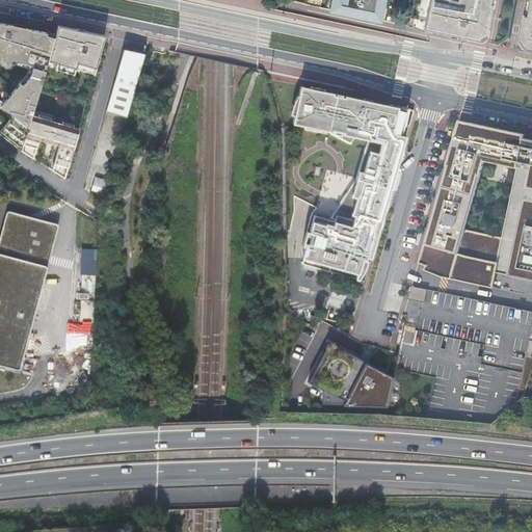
[(333,0),(331,10),(379,21),(382,0),(333,0)]
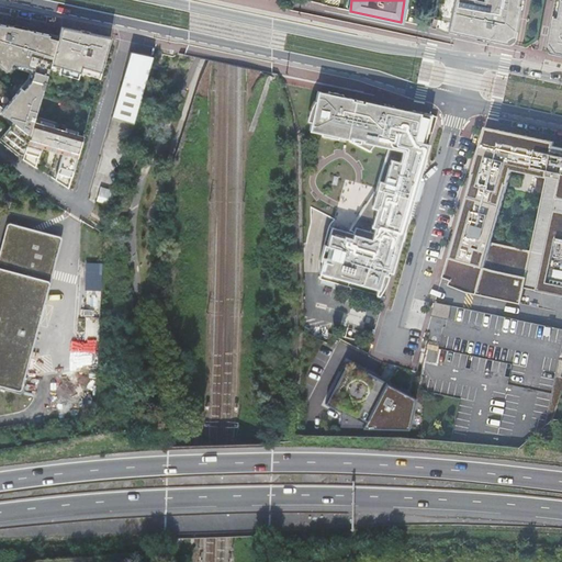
[(437,0),(431,27),(492,41),(502,43),(513,45),(514,44),(521,0),(437,0)]
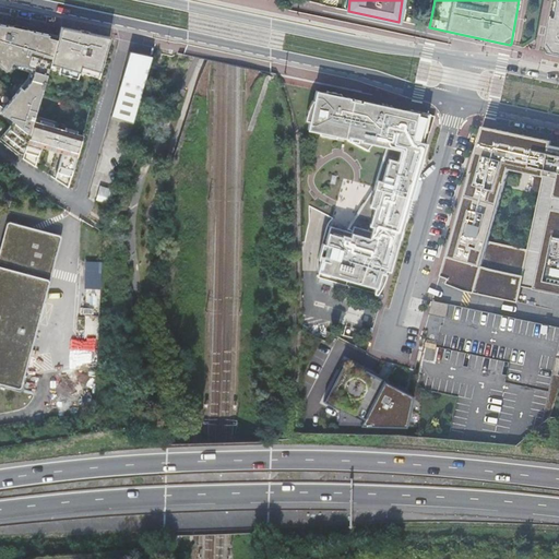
[(558,57),(558,0),(554,0),(544,55),(558,57)]
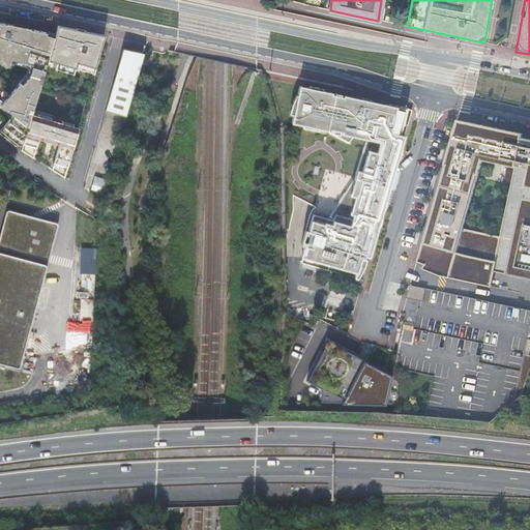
[(20,82),(4,102),(0,99),(0,108),(1,107),(12,116),(0,131),(0,135),(17,148),(19,146),(23,147),(32,115),(36,98),(37,97),(37,96),(38,94),(39,88),(41,84),(41,83),(42,80),(48,61),(52,49),(56,33),(10,24),(0,22),(0,62),(6,67),(10,62),(12,59),(33,65),(30,75),(23,84),(20,82)]
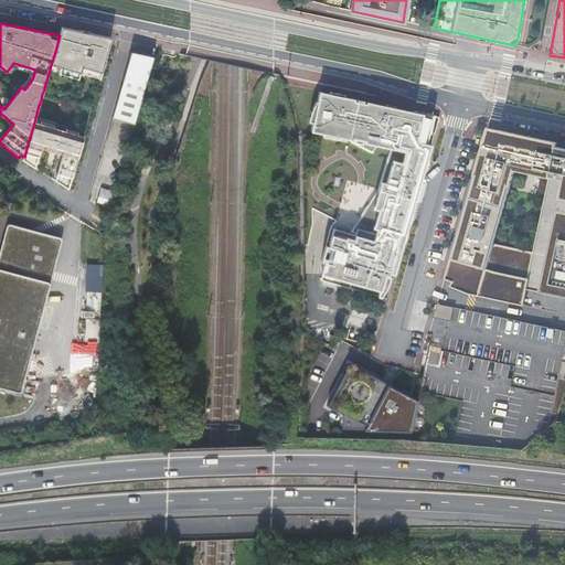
[(84,33),(62,28),(60,35),(55,52),(51,65),(61,67),(80,74),(82,67),(100,73),(102,70),(104,62),(105,60),(105,57),(106,55),(107,50),(110,39),(98,35),(84,33)]
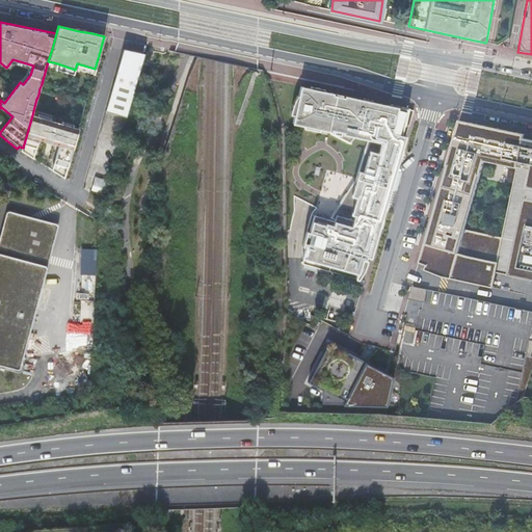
[(127,117),(144,54),(123,49),(120,60),(114,80),(107,112),(127,117)]
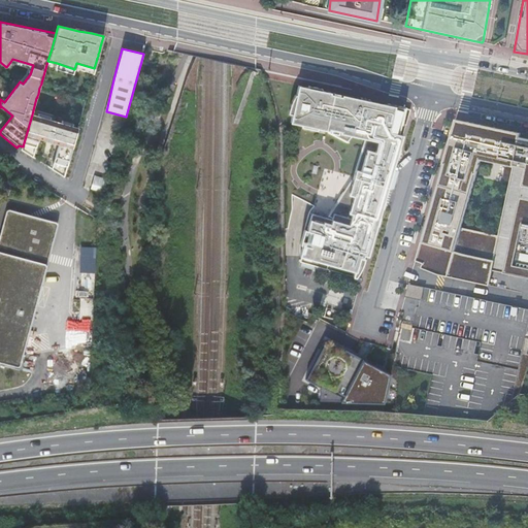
[(12,59),(10,62),(29,67),(27,74),(20,81),(23,84),(30,74),(33,65),(12,59)]
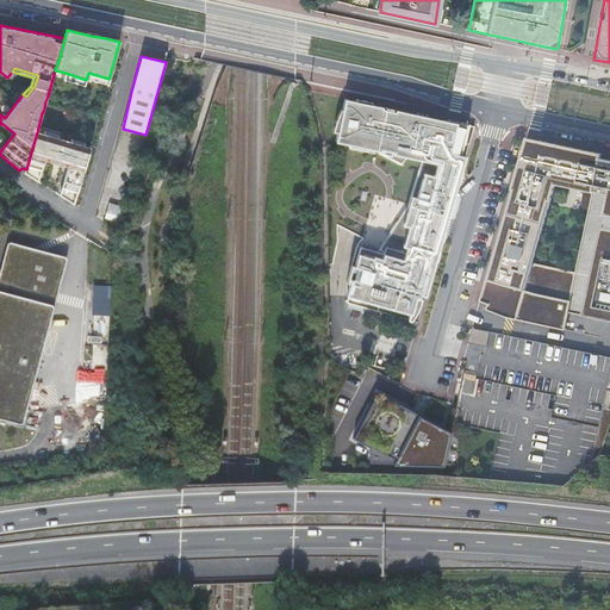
[(86,80),(66,73),(63,80),(85,86),(86,80)]
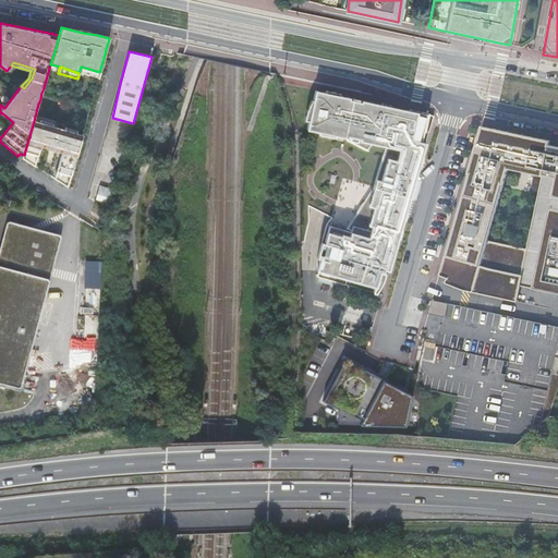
[(99,72),(81,67),(79,73),(98,79),(98,77),(99,73),(99,72)]
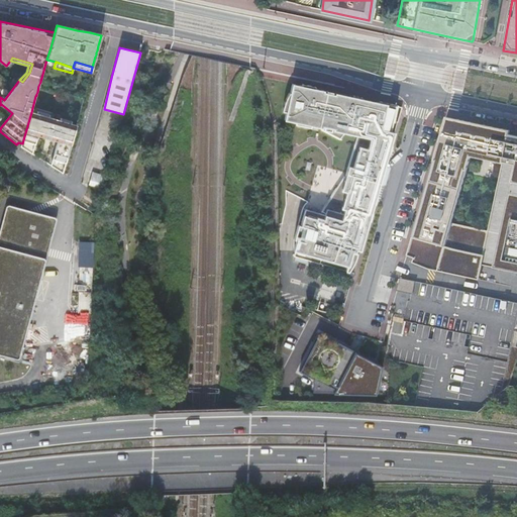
[(284,105),(283,111),(286,112),(284,120),(296,121),(295,123),(311,127),(312,125),(322,128),(322,129),(321,128),(321,129),(342,140),(342,139),(341,139),(345,133),(357,135),(345,178),(344,177),(345,176),(344,176),(321,212),(322,212),(322,211),(326,214),(325,215),(306,209),(301,225),(298,224),(294,238),(297,239),(294,250),(295,250),(294,255),(296,256),(320,264),(321,259),(347,266),(346,271),(348,272),(349,272),(352,266),(355,262),(356,257),(357,252),(355,252),(356,249),(360,250),(370,220),(371,221),(374,212),(372,212),(375,204),(376,204),(379,196),(377,195),(380,186),(386,164),(389,153),(391,154),(393,145),(391,145),(395,132),(391,131),(394,121),(398,122),(402,108),(398,107),(398,105),(380,101),(380,103),(362,99),(363,97),(353,95),(353,97),(336,93),(335,95),(333,94),(333,93),(327,91),(326,93),(324,92),(324,91),(315,89),(316,87),(302,84),(302,86),(293,84),(291,93),(290,93),(287,97),(286,100),(284,105)]
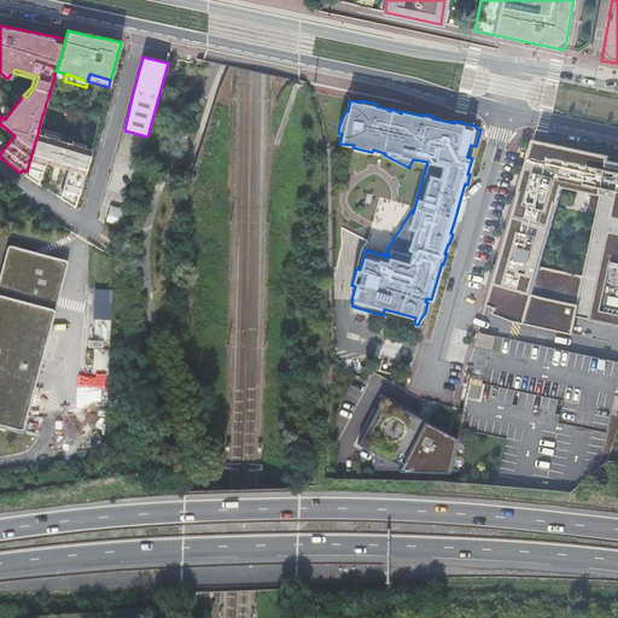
[(38,134),(27,172),(24,176),(39,185),(45,162),(69,169),(60,198),(75,207),(81,186),(91,150),(85,149),(71,145),(58,140),(51,138),(44,136),(38,134)]
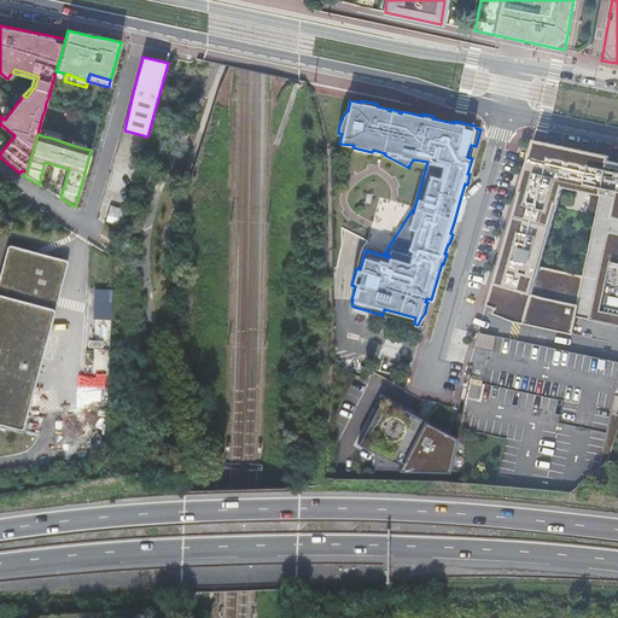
[(518,325),(570,334),(573,315),(617,325),(617,157),(535,140),(487,307),(496,309),(494,315),(518,325)]
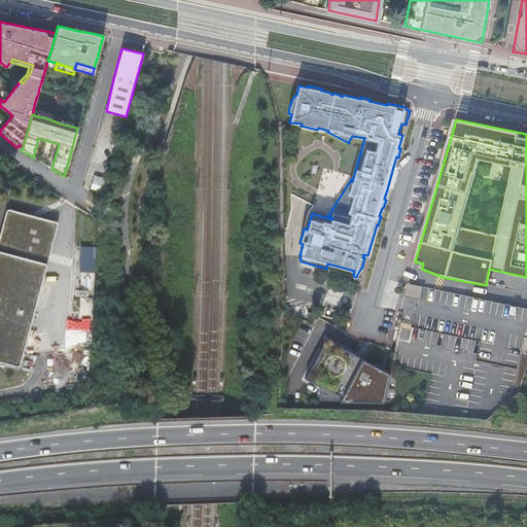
[(393,167),(387,189),(396,192),(403,169),(393,167)]
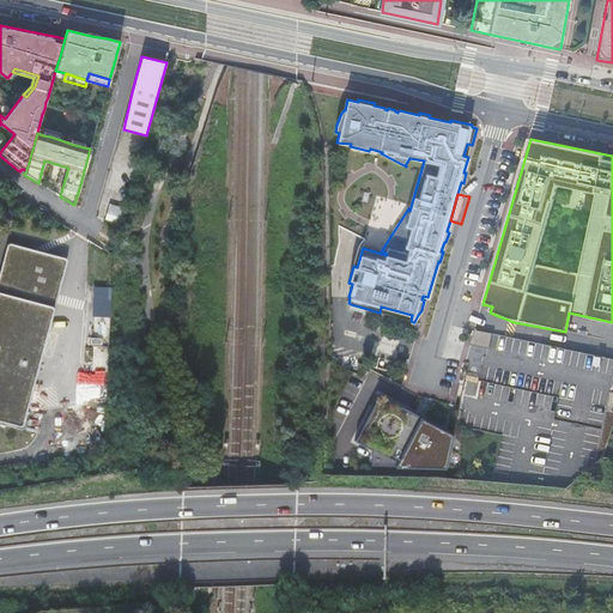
[(108,218),(120,219),(122,205),(110,204),(108,218)]
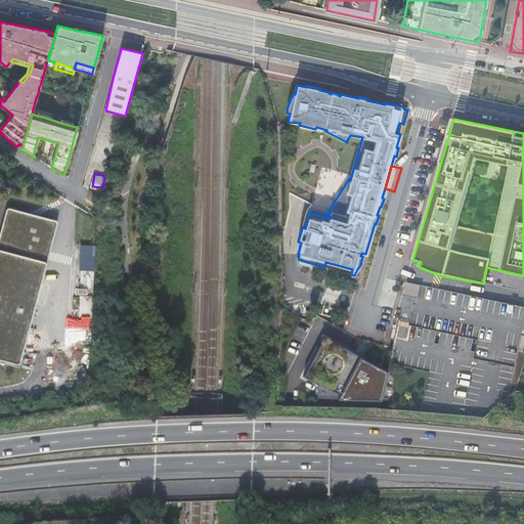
[(55,217),(6,204),(0,224),(0,354),(17,359),(55,217)]
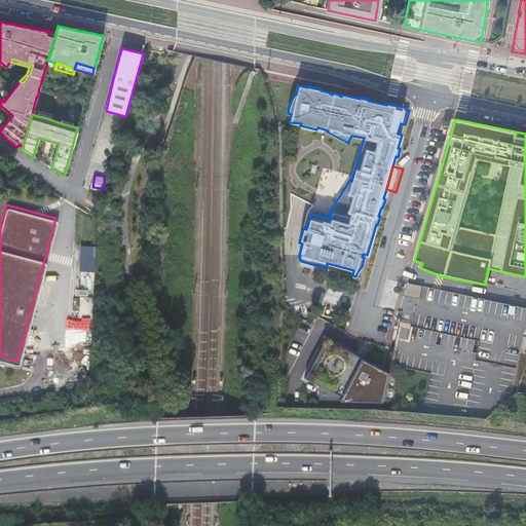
[(95,295),(97,245),(82,243),(81,295),(95,295)]
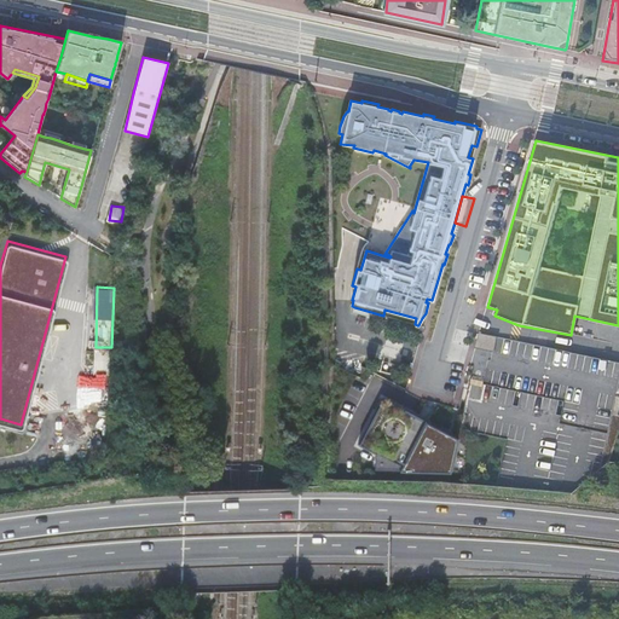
[(354,307),(353,312),(382,319),(383,316),(354,307)]
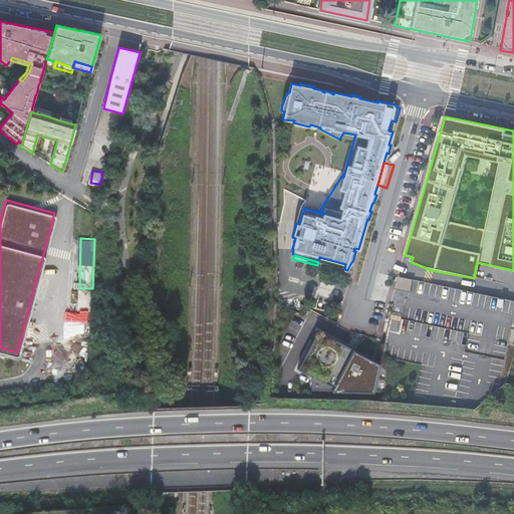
[(412,278),(398,275),(396,287),(410,290),(412,278)]
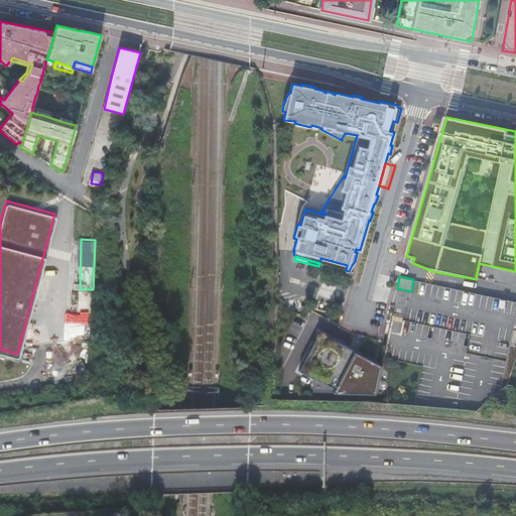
[(379,359),(318,330),(298,367),(333,388),(375,388),(379,359)]
